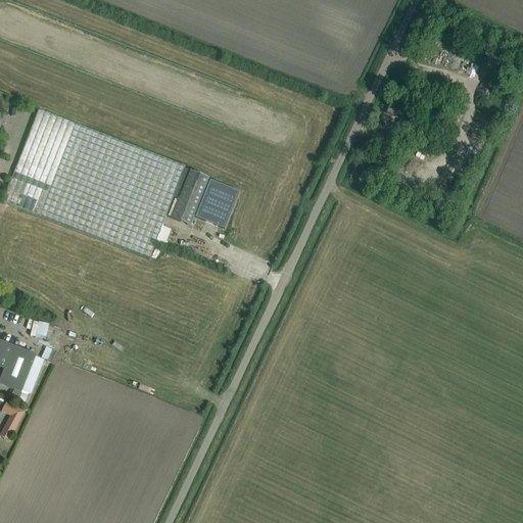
[(385,113),(399,121),(403,111),(390,104),(385,113)]
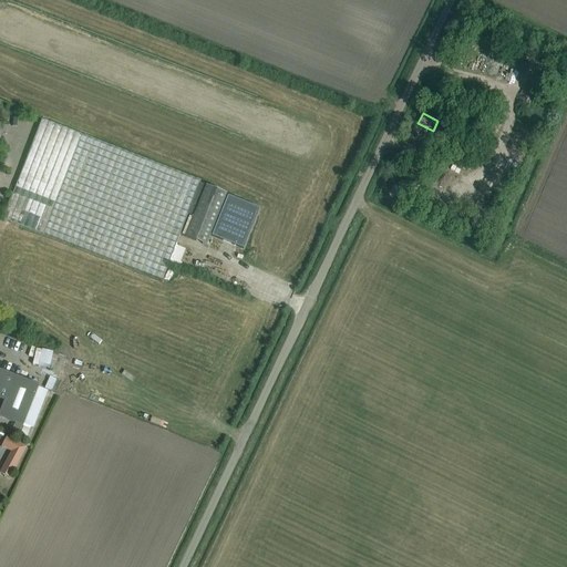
[(199,181),(42,120),(3,218),(161,279),(199,181)]
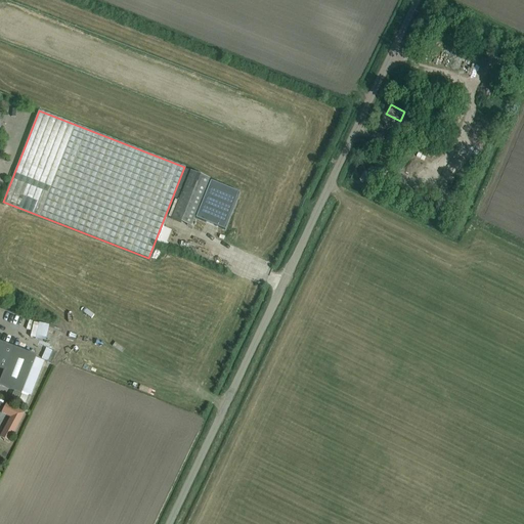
[(190,172),(171,219),(190,227),(193,218),(224,230),(239,193),(209,181),(210,179),(190,172)]
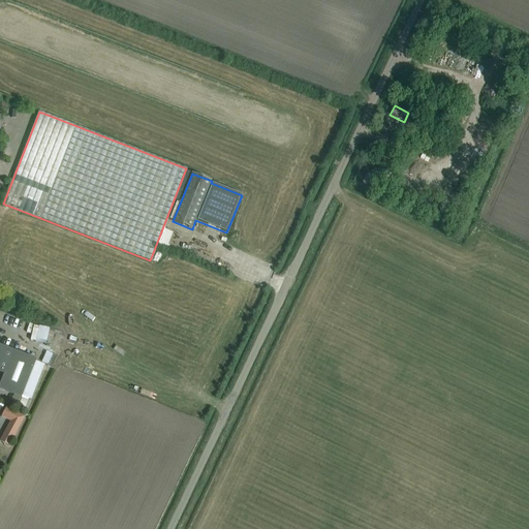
[(167,239),(177,241),(181,228),(172,225),(167,239)]
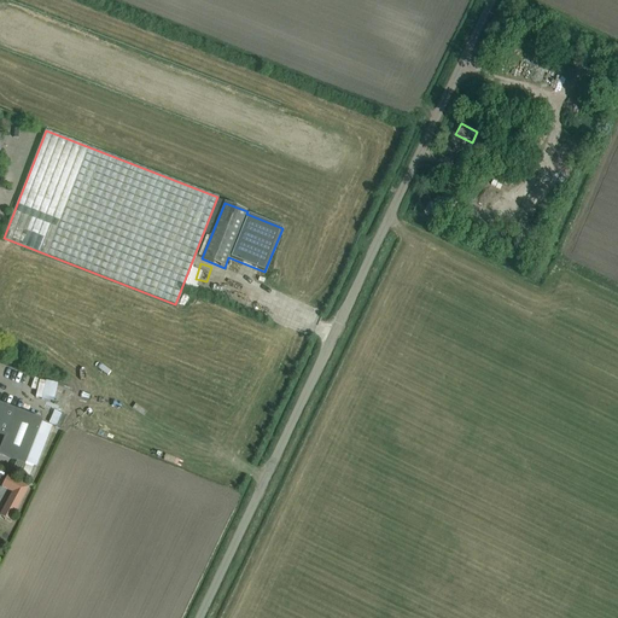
[(225,283),(221,289),(234,295),(237,287),(225,283)]
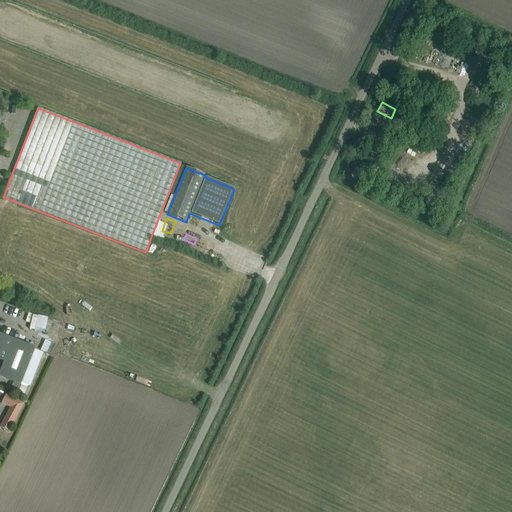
[(51,342),(55,344),(63,326),(38,316),(38,317),(33,315),(28,328),(52,338),(51,342)]
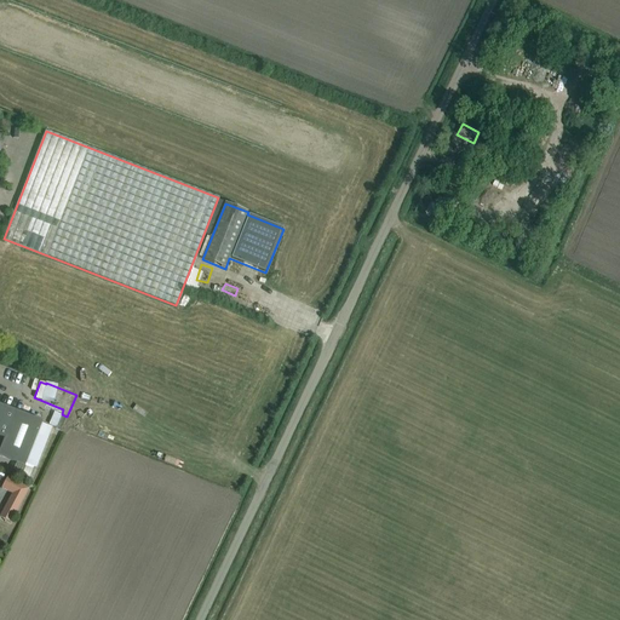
[(0,449),(0,455),(12,461),(16,463),(12,475),(29,481),(33,469),(24,466),(26,464),(35,468),(51,429),(41,425),(42,422),(0,405),(0,437),(4,438),(0,449)]
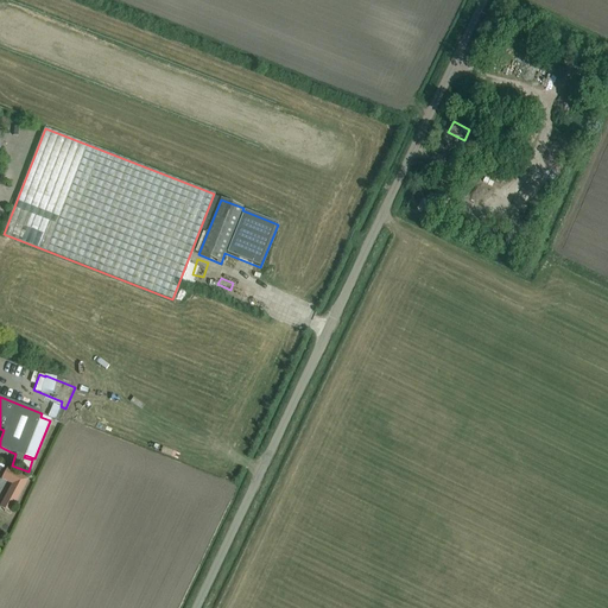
[(65,409),(61,406),(59,407),(52,405),(50,412),(62,417),(65,409)]
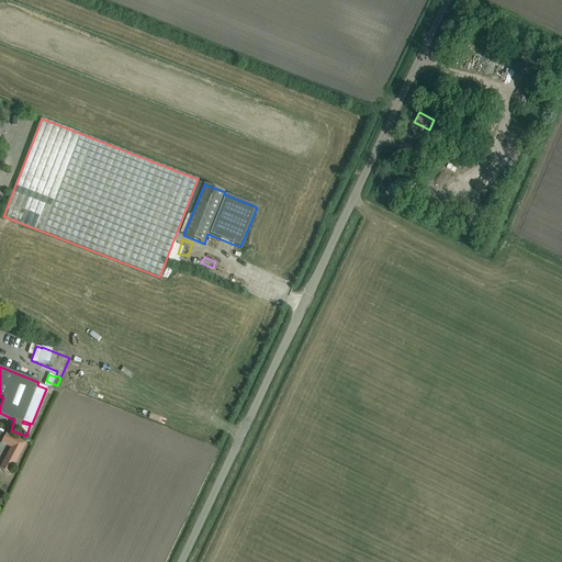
[(25,441),(7,431),(1,441),(10,446),(4,458),(14,463),(25,441)]
